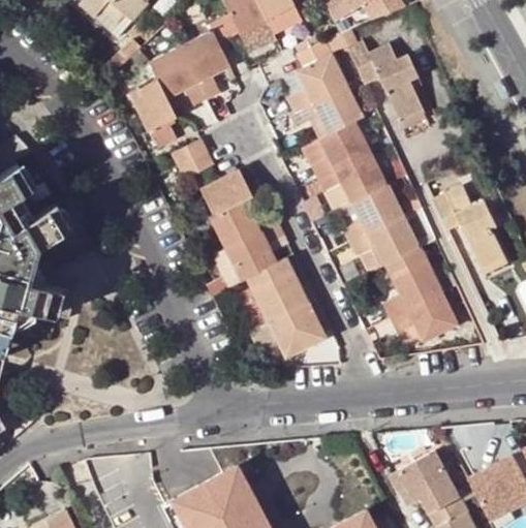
[(88,0),(82,7),(95,20),(111,4),(127,20),(132,26),(151,6),(149,4),(152,0),(88,0)]
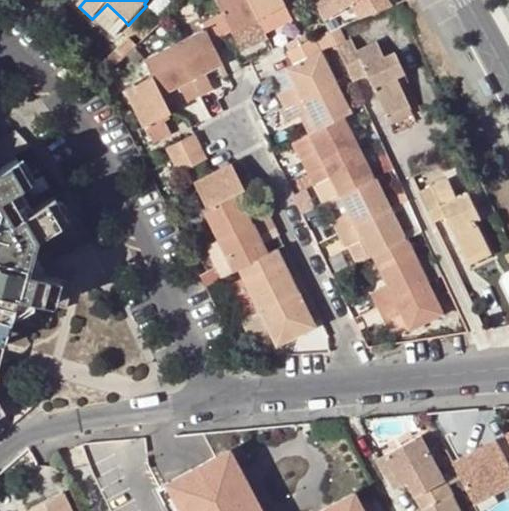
[(250,0),(216,0),(223,13),(232,30),(258,17),(250,0)]
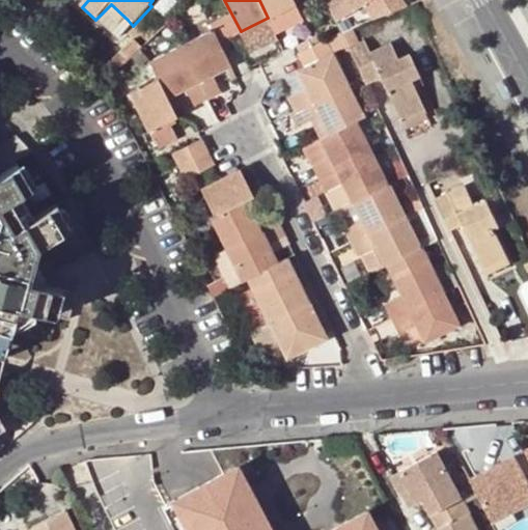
[(259,0),(268,18),(296,3),(294,0),(259,0)]
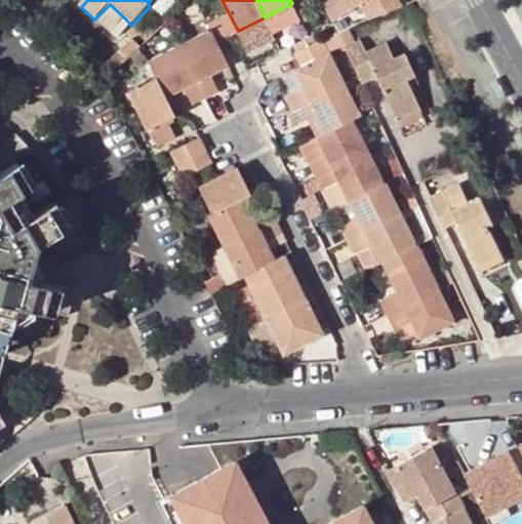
[(338,0),(354,22),(364,15),(374,31),(409,17),(398,0),(338,0)]
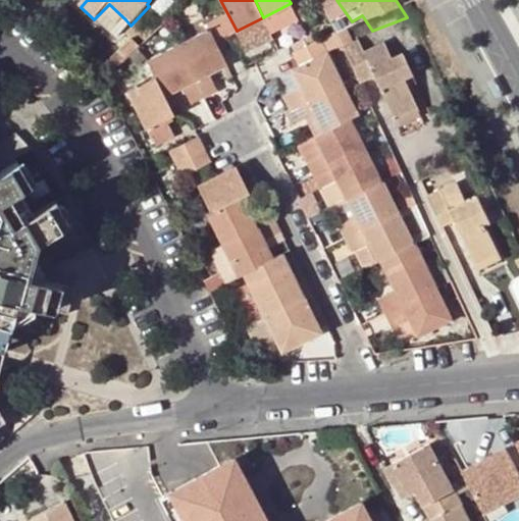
[(272,35),(300,22),(291,3),(263,17),(272,35)]
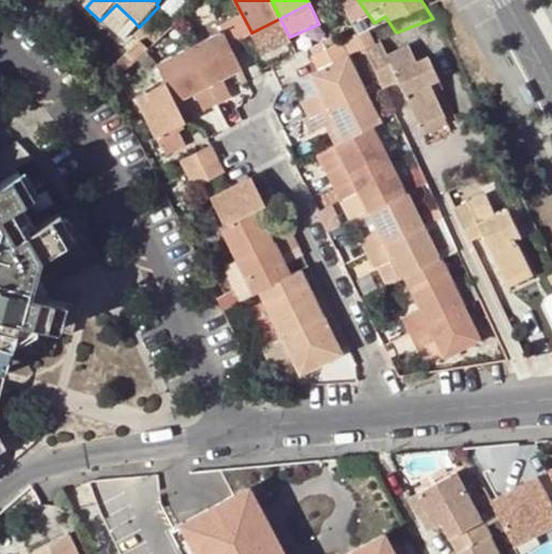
[(117,37),(133,21),(116,4),(100,21),(117,37)]
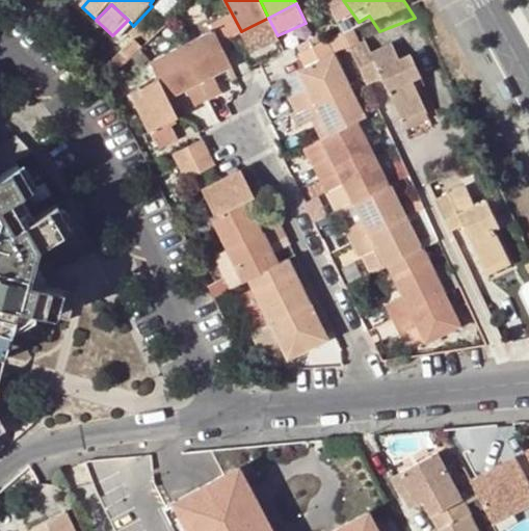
[(232,14),(225,18),(234,35),(241,31),(232,14)]
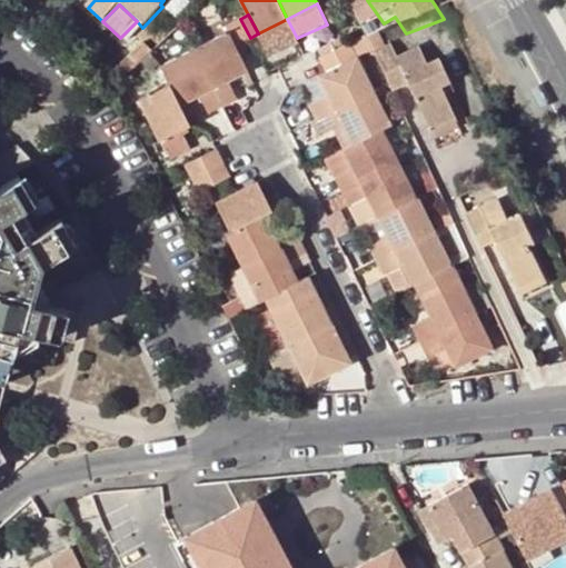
[(255,47),(250,38),(240,19),(227,26),(228,30),(240,55),(255,47)]
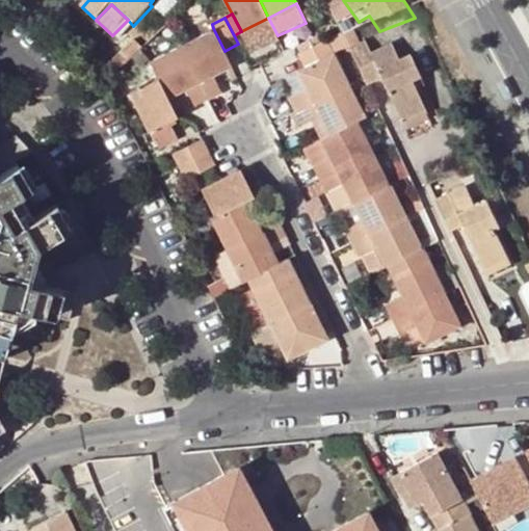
[(225,51),(213,28),(182,45),(207,98),(221,90),(213,74),(231,64),(225,51)]
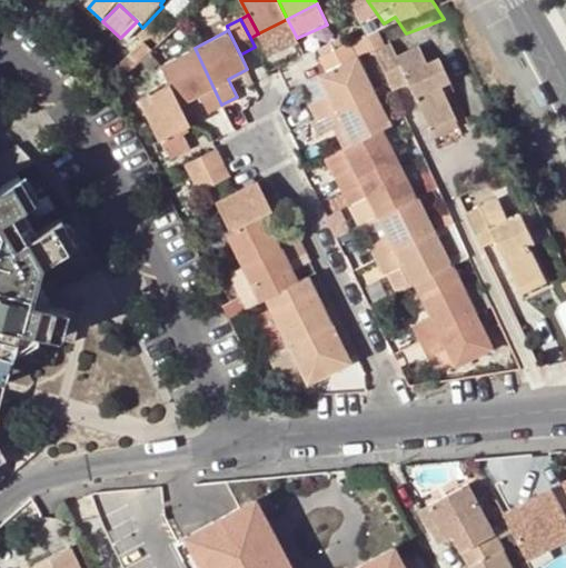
[(145,40),(126,58),(136,68),(142,62),(155,51),(145,40)]
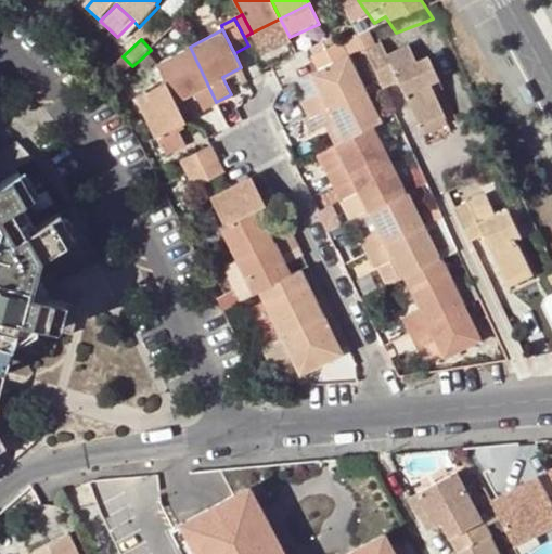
[(364,43),(373,64),(383,60),(374,40),(364,43)]
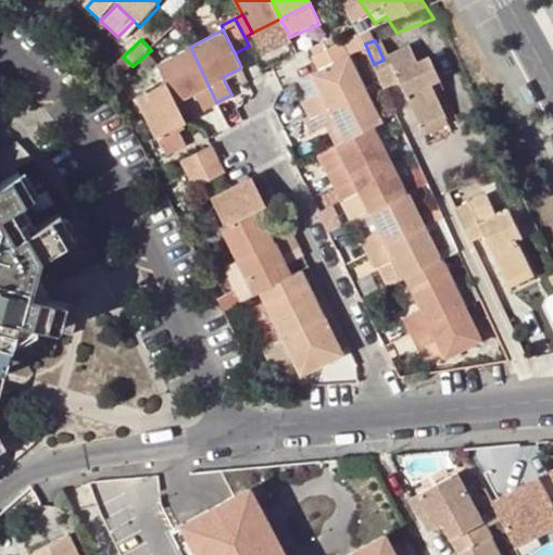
[(342,43),(314,57),(319,71),(349,57),(342,43)]
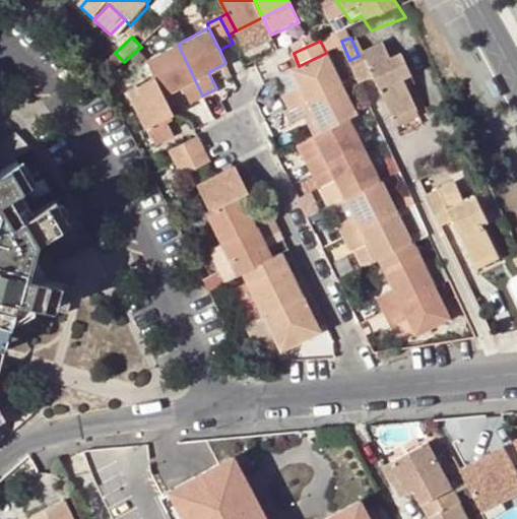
[(165,94),(182,85),(188,99),(190,102),(202,95),(178,44),(147,60),(154,73),(165,94)]
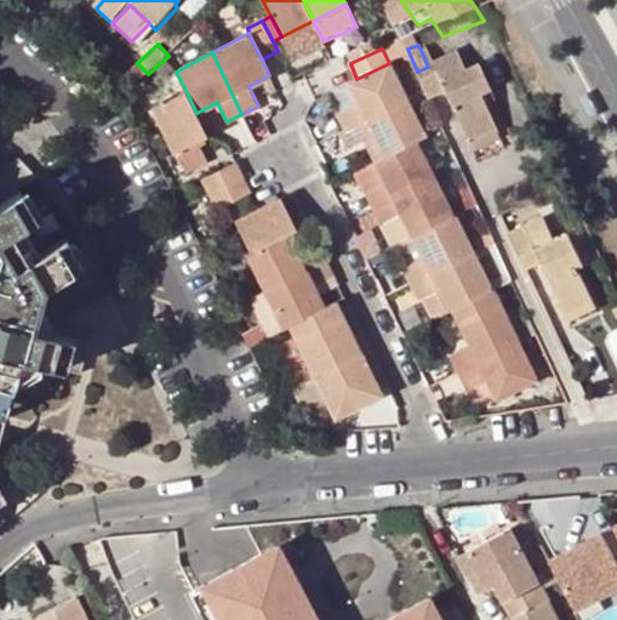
[(165,78),(176,69),(169,56),(155,68),(165,78)]
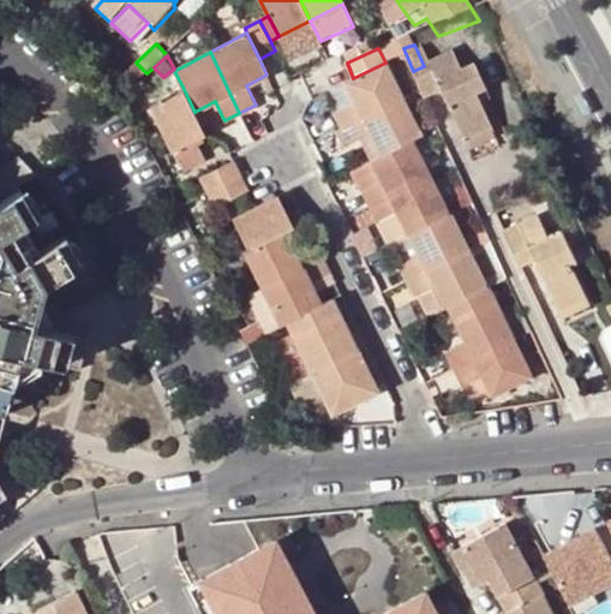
[(345,129),(403,101),(385,63),(353,78),(345,82),(355,105),(337,114),(345,129)]
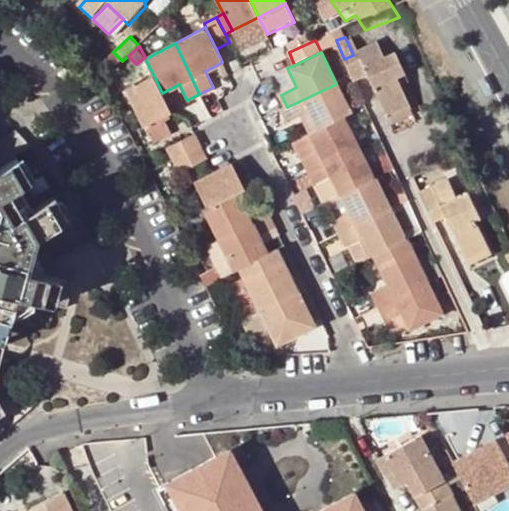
[(371,87),(391,129),(417,118),(407,99),(403,90),(412,85),(402,65),(391,70),(383,54),(363,64),(358,52),(353,55),(344,59),(352,76),(359,93),(371,87)]
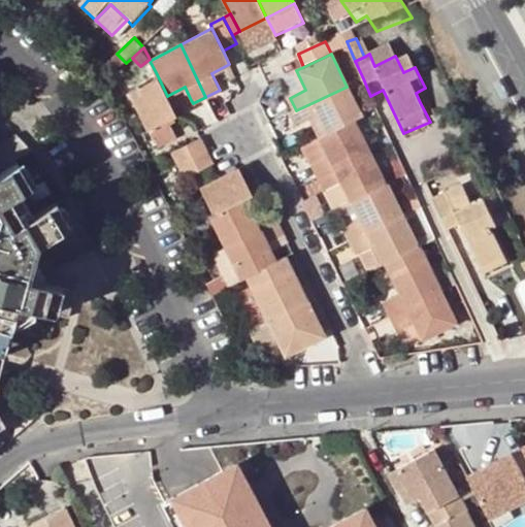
[(150,128),(168,119),(176,114),(173,108),(167,96),(157,74),(130,89),(150,128)]
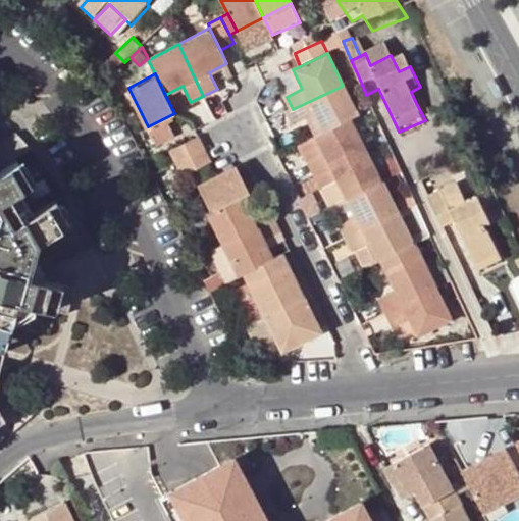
[(165,95),(171,107),(189,99),(183,86),(165,95)]
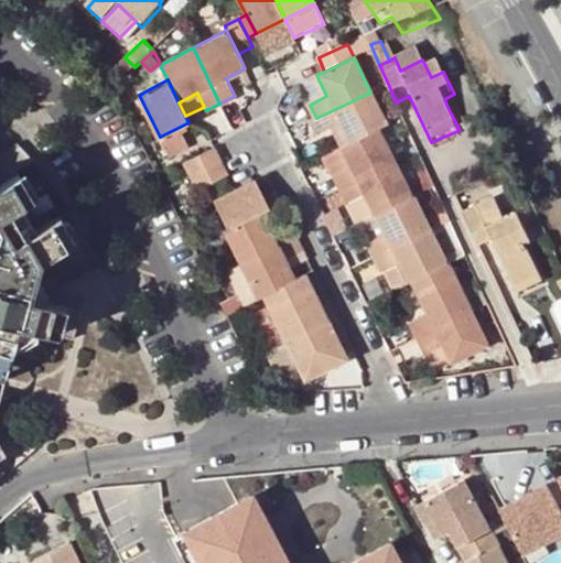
[(387,127),(370,93),(316,118),(311,121),(317,137),(341,126),(349,144),(378,130),(387,127)]
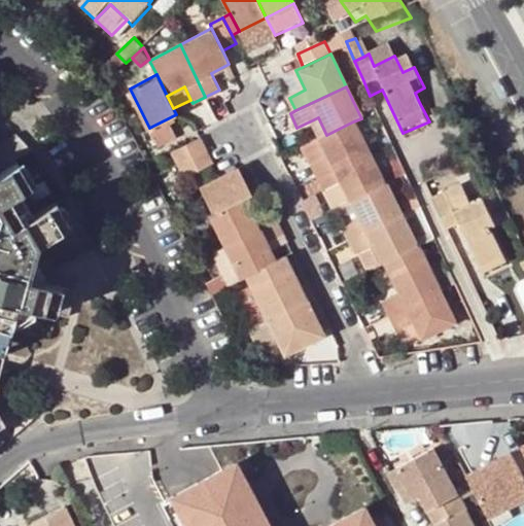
[(424,88),(415,93),(419,102),(428,97),(424,88)]
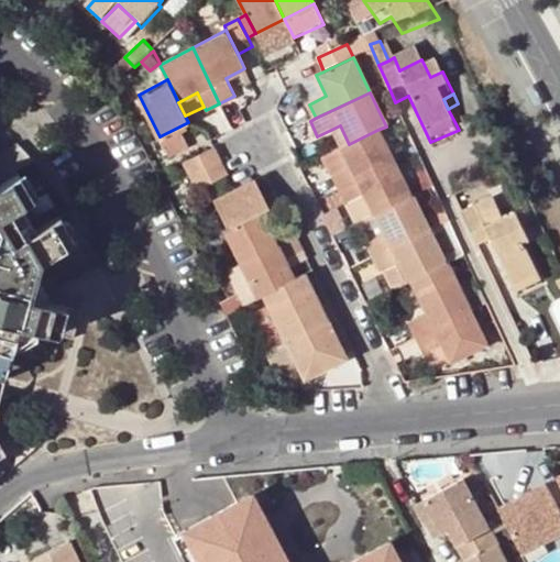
[(189,149),(179,127),(160,136),(171,157),(189,149)]
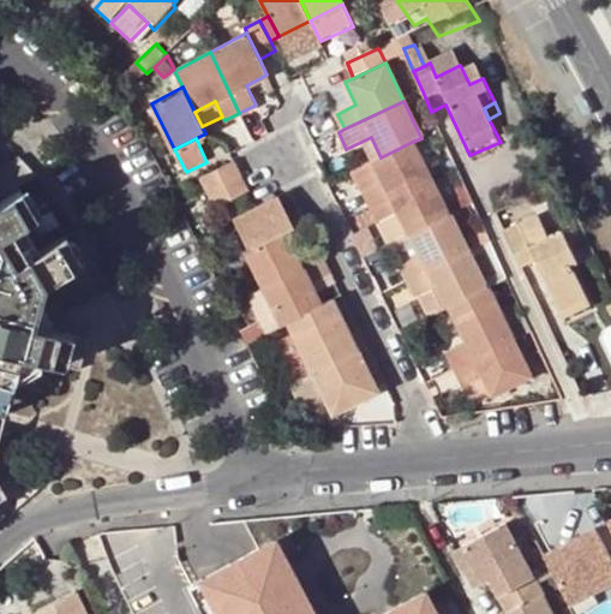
[(363,192),(370,208),(430,179),(412,142),(381,158),(370,162),(381,184),(363,192)]
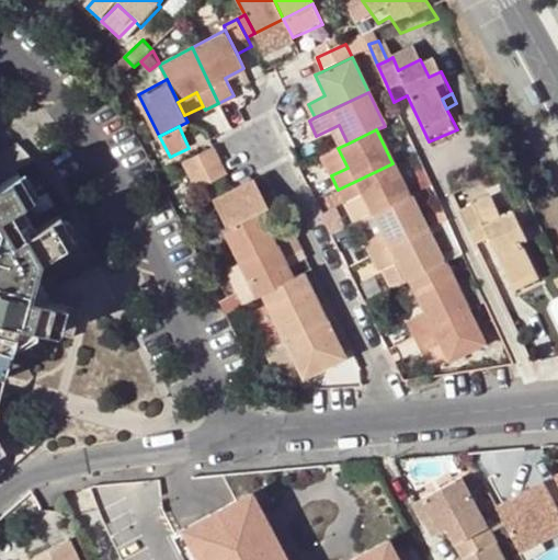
[(460,136),(457,129),(429,141),(432,149),(460,136)]
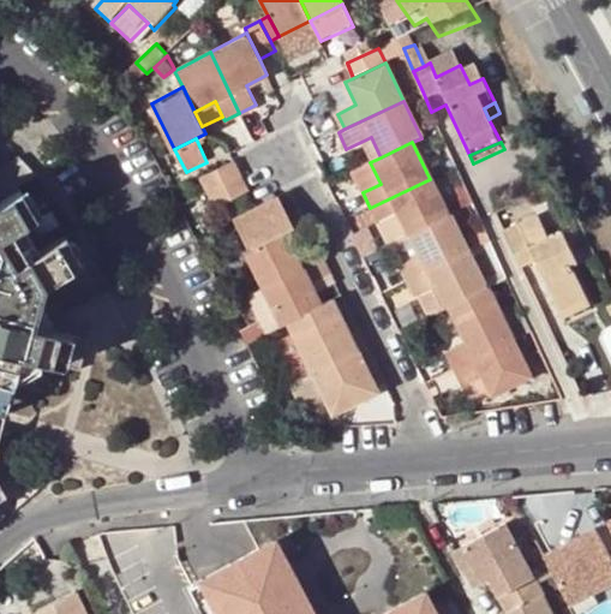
[(203,177),(210,191),(241,174),(234,159),(203,177)]
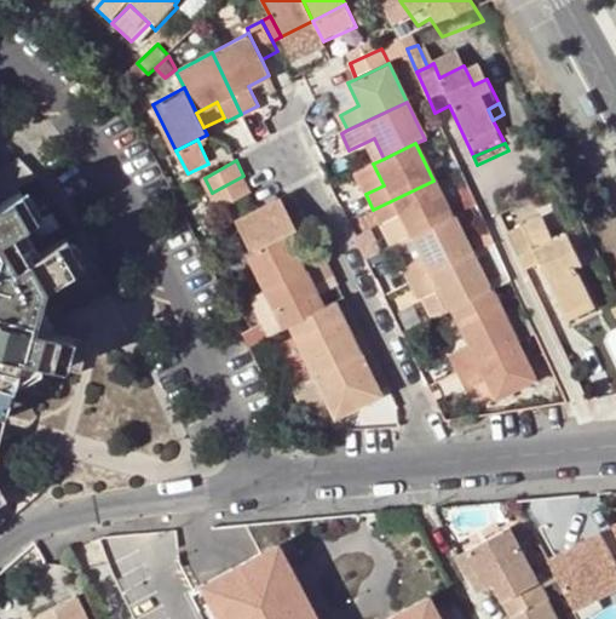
[(384,185),(373,164),(355,172),(366,194),(384,185)]
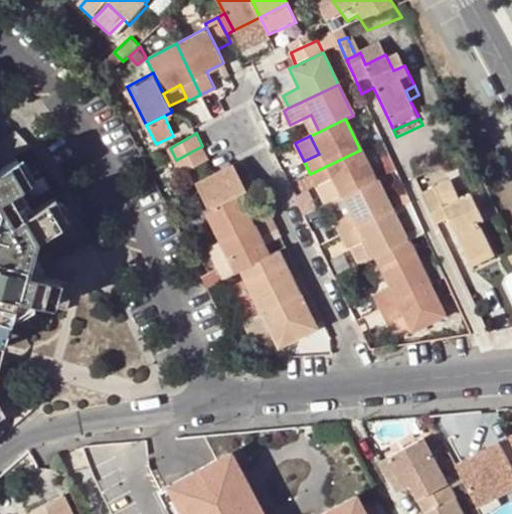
[(26,221),(11,198),(22,192),(34,184),(10,145),(0,151),(0,158),(8,173),(3,176),(0,170),(0,317),(17,321),(18,315),(22,300),(38,304),(46,307),(48,299),(57,296),(52,288),(53,281),(45,280),(29,277),(33,259),(36,245),(72,225),(69,219),(71,215),(65,208),(62,208),(58,202),(36,214),(26,221)]
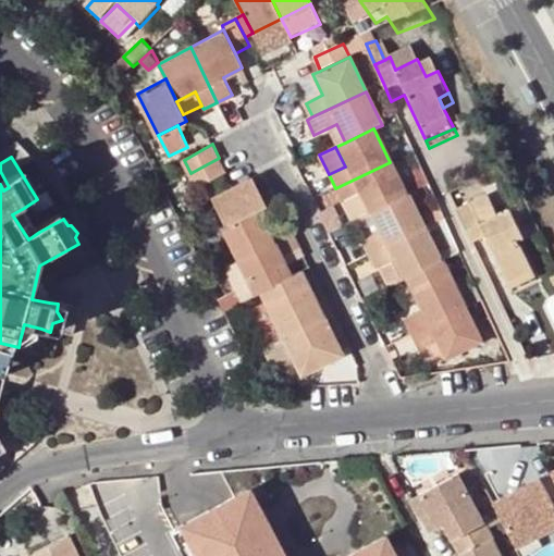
[(219,158),(191,173),(197,186),(225,171),(219,158)]
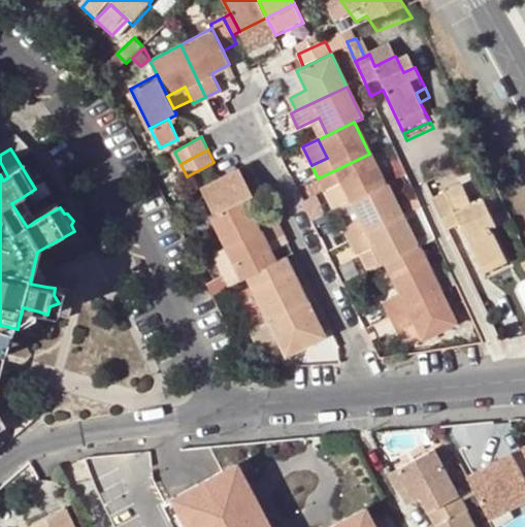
[(318,178),(333,211),(339,208),(351,203),(386,186),(369,154),(318,178)]
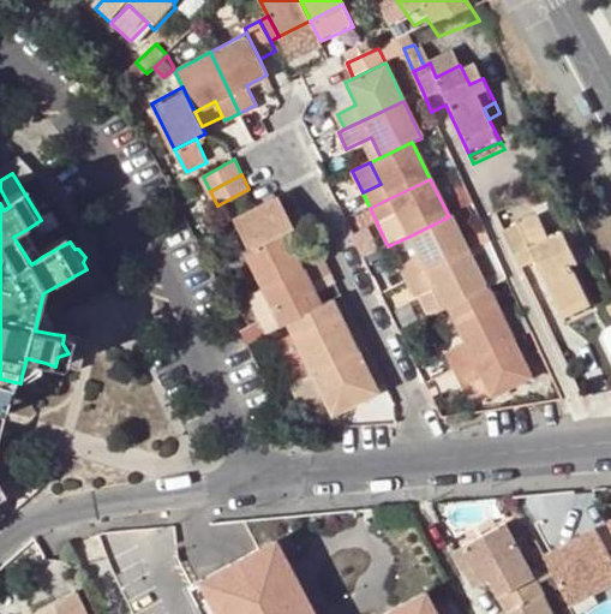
[(565,192),(562,185),(545,192),(549,201),(565,192)]
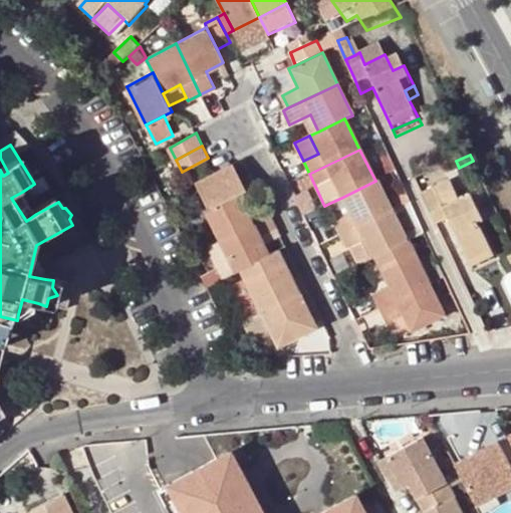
[(238,195),(246,191),(232,165),(215,173),(195,184),(207,210),(238,195)]
